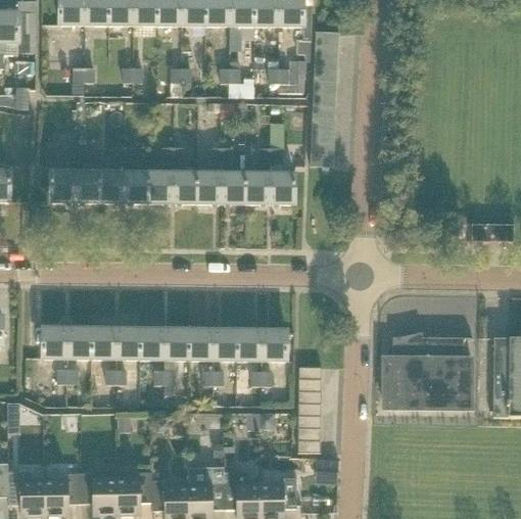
[(82,25),(82,0),(57,0),(57,25),(82,25)]
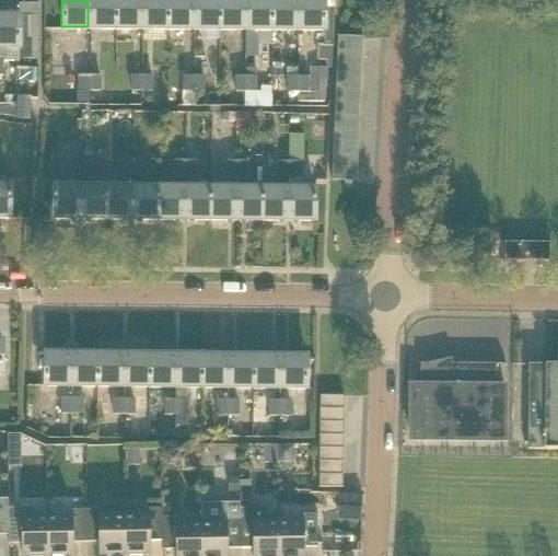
[(88,0),(88,26),(114,26),(113,0),(88,0)]
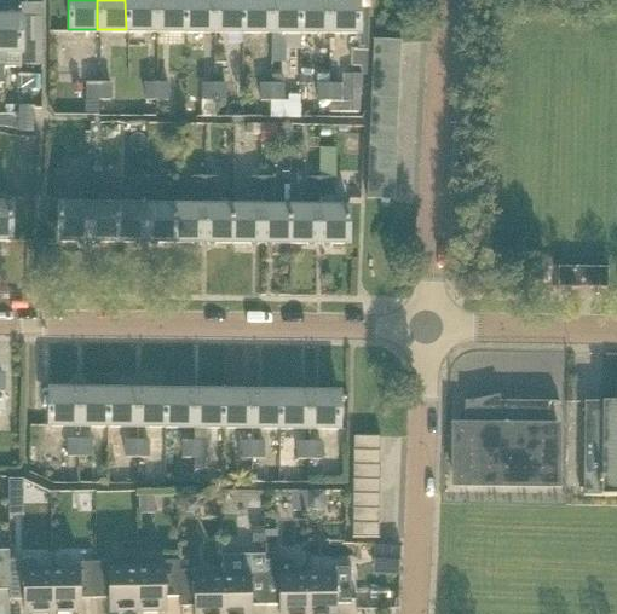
[(154,29),(154,0),(125,0),(126,29),(154,29)]
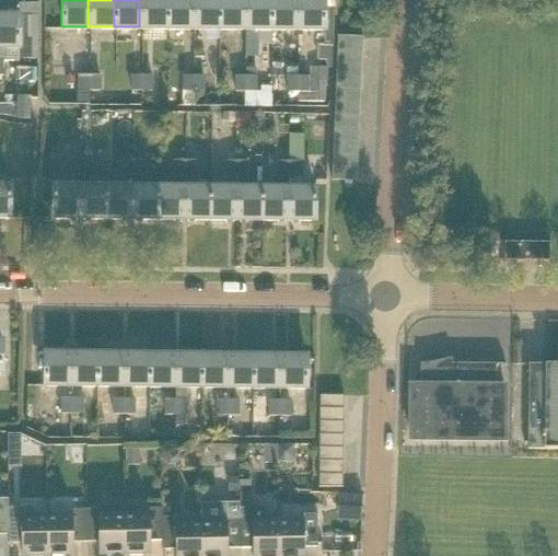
[(139,0),(139,26),(165,26),(165,0),(139,0)]
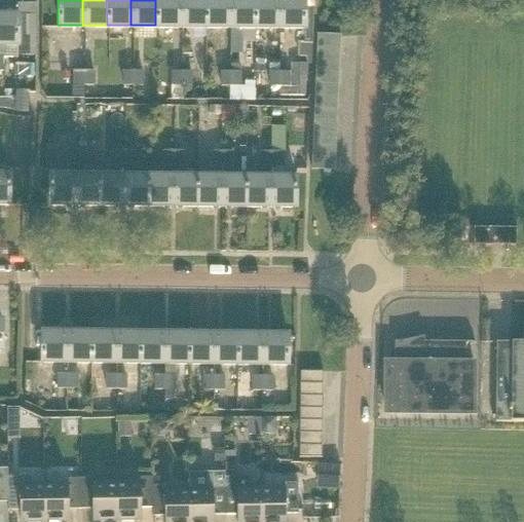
[(180,25),(180,0),(155,0),(155,25),(180,25)]
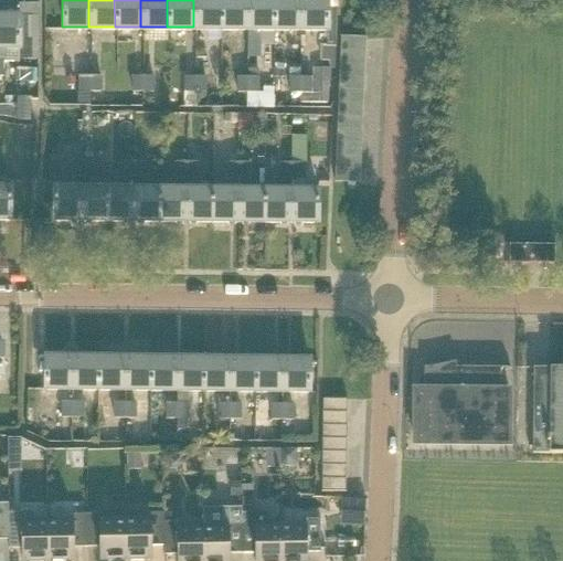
[(193,0),(193,27),(220,27),(219,0),(193,0)]
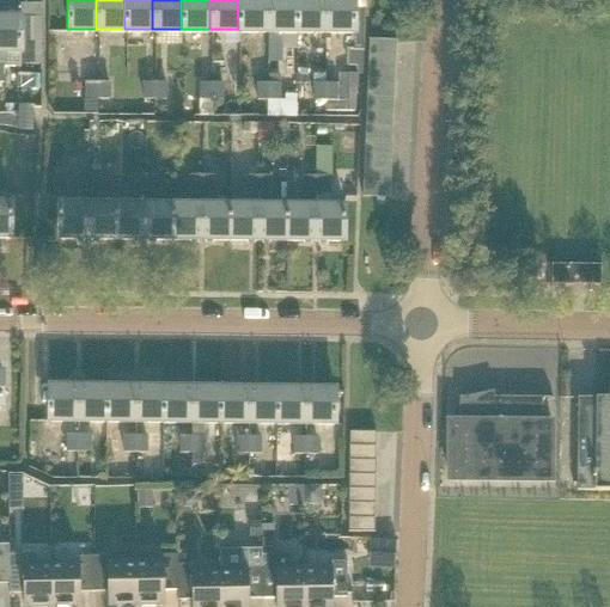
[(266,30),(266,0),(237,0),(238,29),(266,30)]
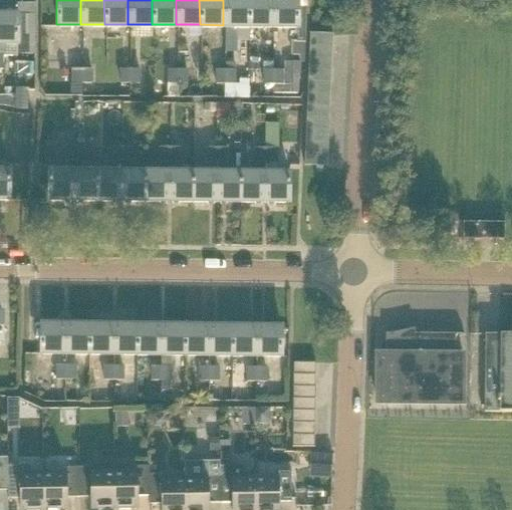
[(223,0),(223,25),(247,25),(247,0),(223,0)]
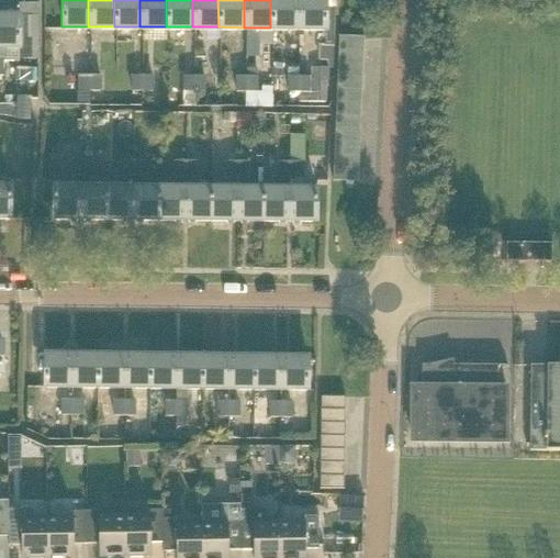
[(297,28),(297,0),(270,0),(270,28),(297,28)]
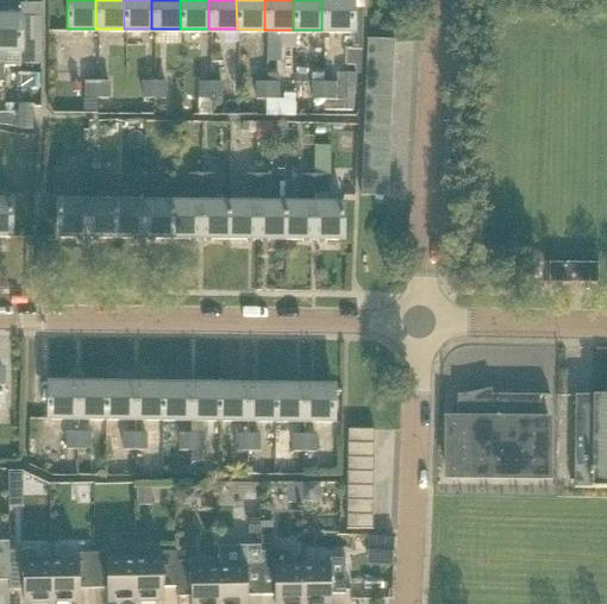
[(321,0),(321,30),(350,30),(350,6),(350,0),(321,0)]
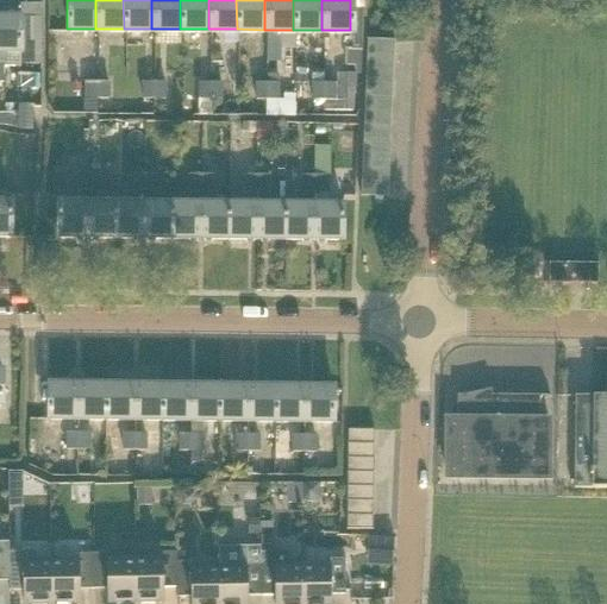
[(345,44),(344,62),(355,62),(355,45),(358,45),(360,6),(350,6),(350,30),(350,45),(345,44)]
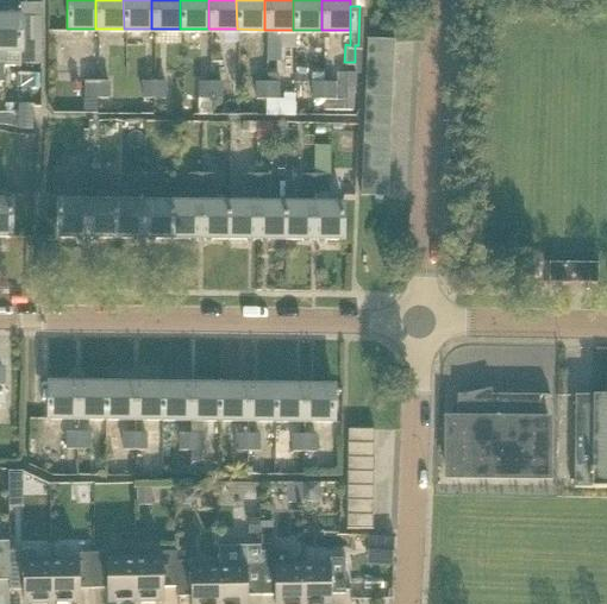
[(0,62),(1,62),(1,49),(18,49),(18,14),(0,14),(0,62)]
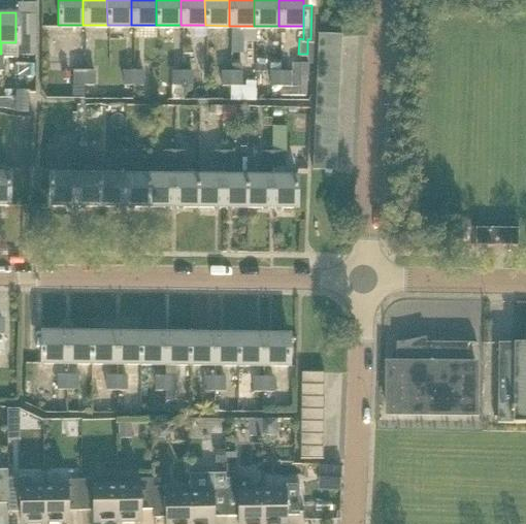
[(17,22),(17,47),(25,47),(25,26),(24,22),(17,22)]
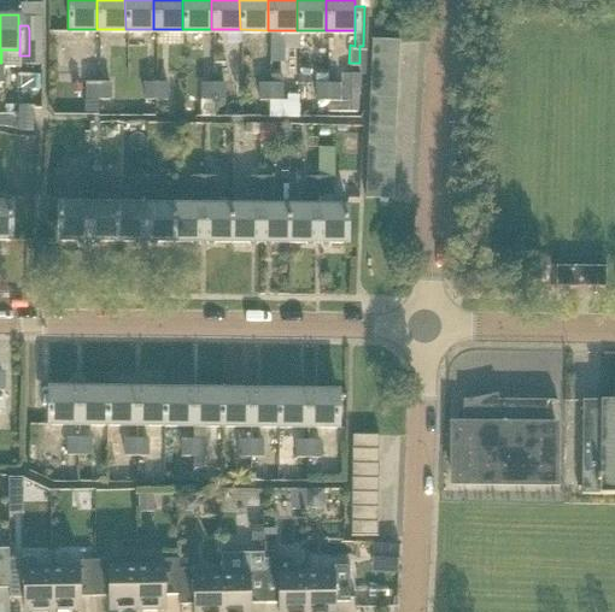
[(372,37),(370,51),(397,52),(398,39),(372,37)]
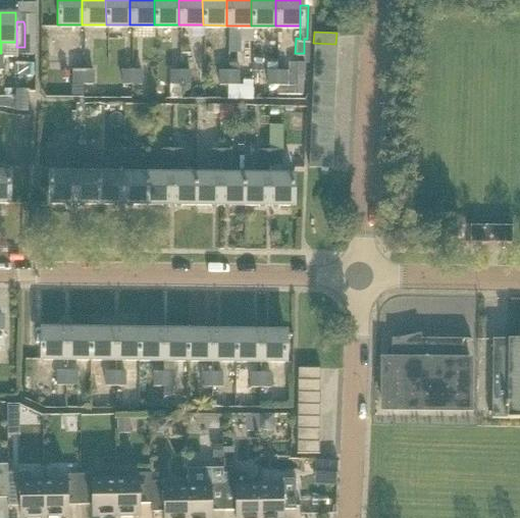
[(313,43),(313,55),(335,56),(335,44),(313,43)]
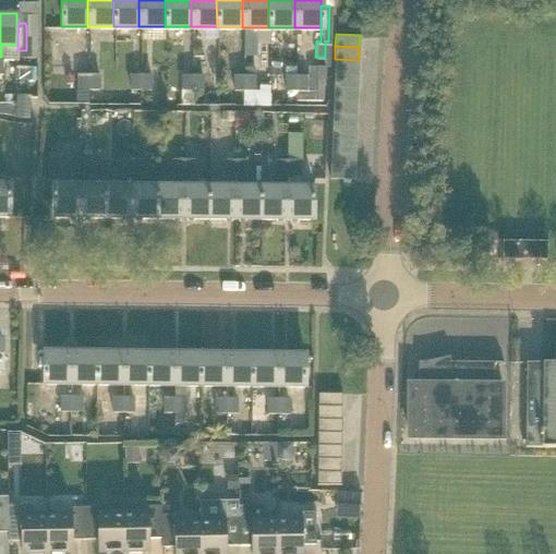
[(335,59),(334,72),(358,73),(359,60),(335,59)]
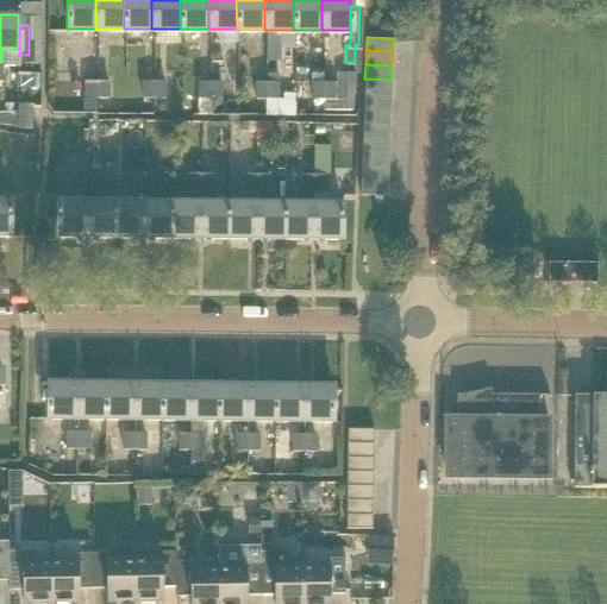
[(27,70),(27,85),(38,85),(38,71),(27,70)]
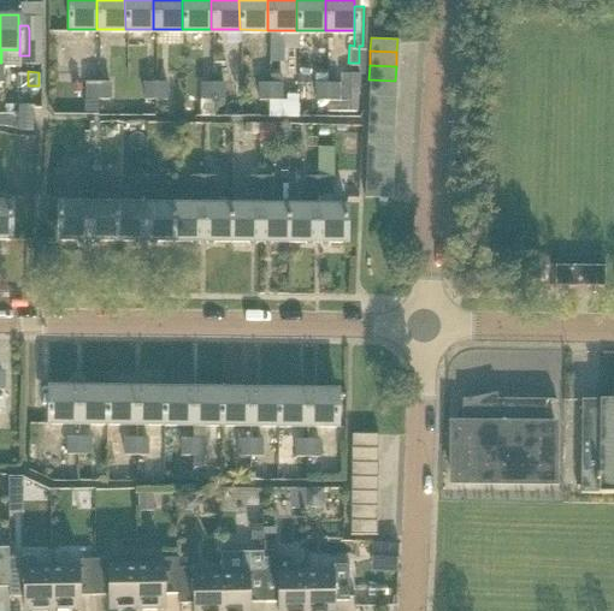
[(96,96),(96,78),(84,78),(83,96),(96,96)]
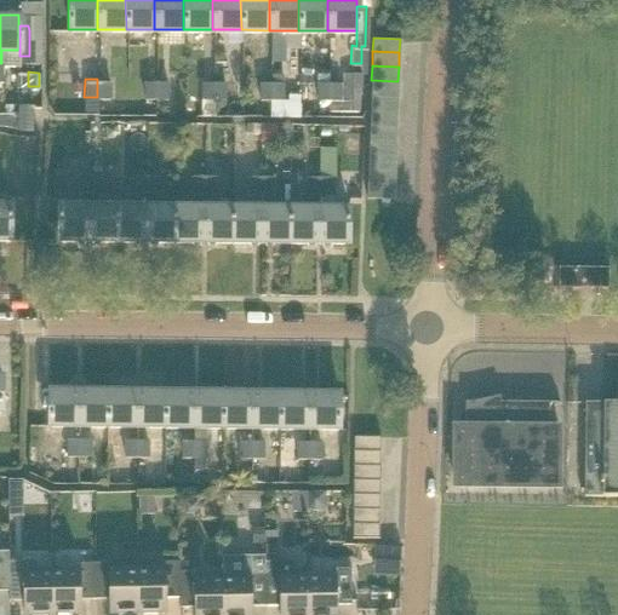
[(109,80),(97,79),(97,97),(109,97),(109,80)]
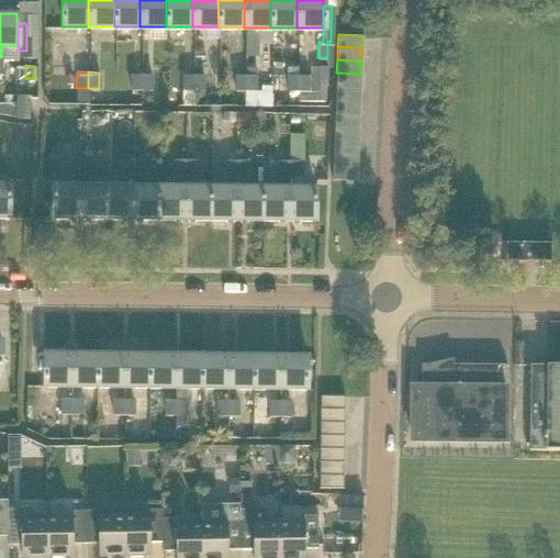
[(140,88),(140,73),(129,71),(129,88),(140,88)]
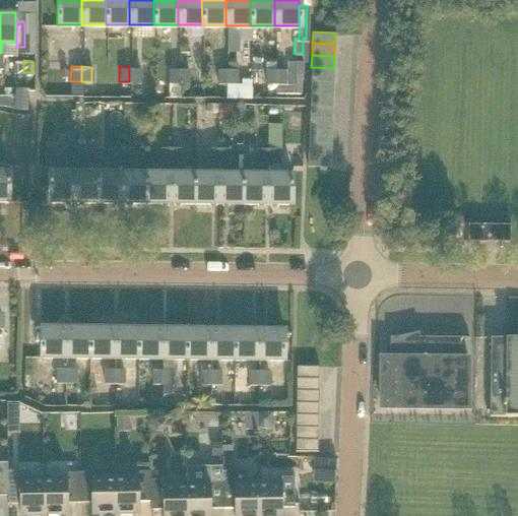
[(140,67),(129,67),(129,81),(139,81),(140,67)]
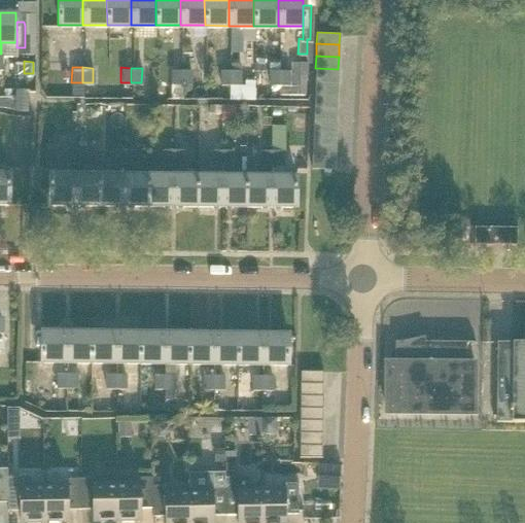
[(180,82),(180,68),(169,68),(169,82),(180,82)]
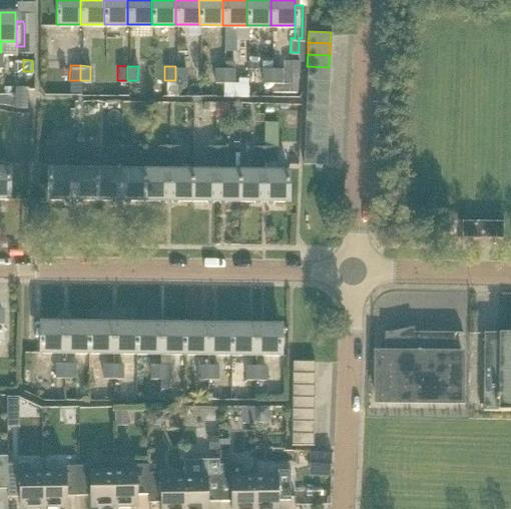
[(186,66),(175,66),(175,80),(186,80),(186,66)]
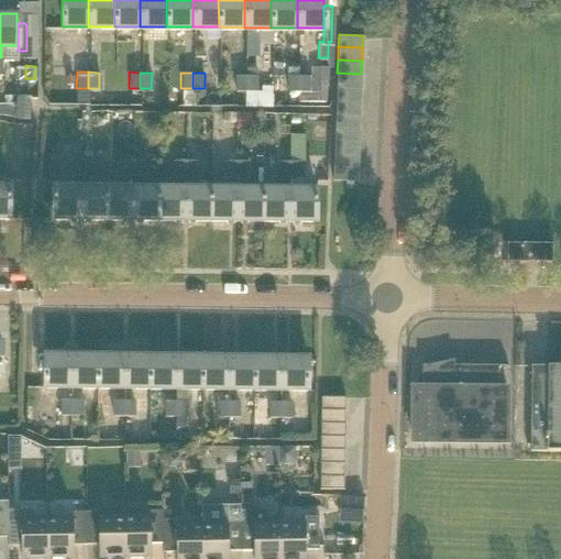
[(244,88),(244,73),(233,73),(233,88),(244,88)]
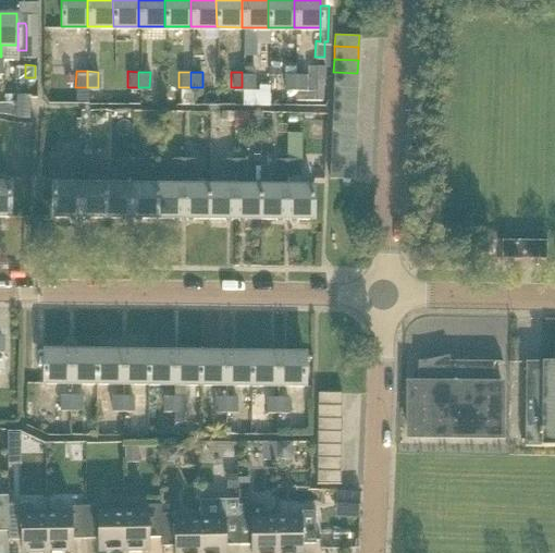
[(254,72),(242,72),(242,87),(243,87),(253,88),(254,72)]
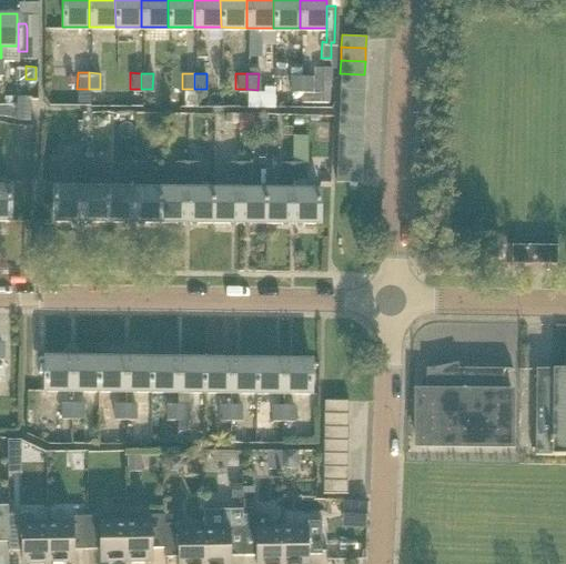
[(274,73),(274,90),(284,90),(284,74),(274,73)]
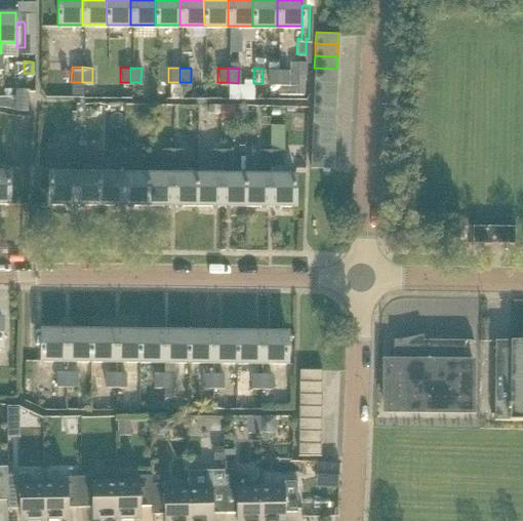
[(277,83),(277,69),(266,68),(266,83),(277,83)]
